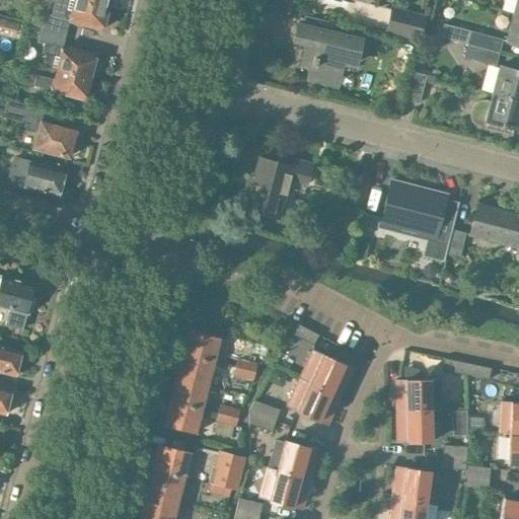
[(105,19),(108,8),(78,0),(57,0),(56,6),(54,5),(51,14),(45,12),(41,27),(64,33),(67,20),(100,29),(103,20),(105,19)]
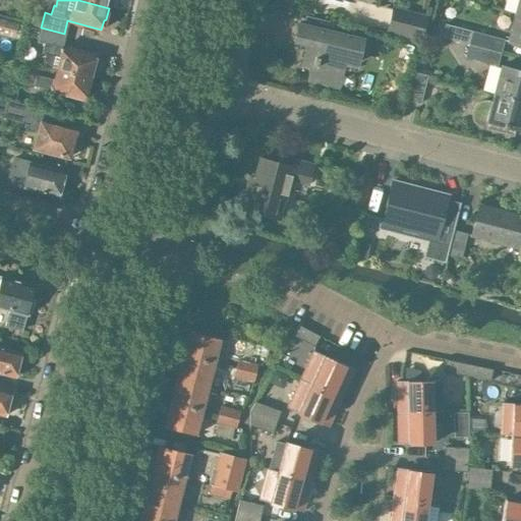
[(78,0),(109,8),(111,0),(78,0)]
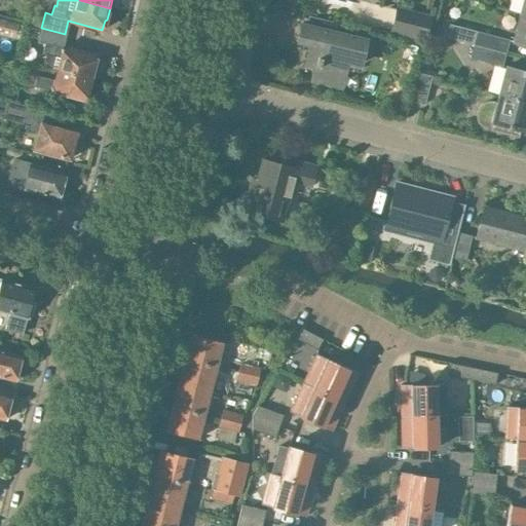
[(428,17),(397,9),(391,31),(423,39),(428,17)]
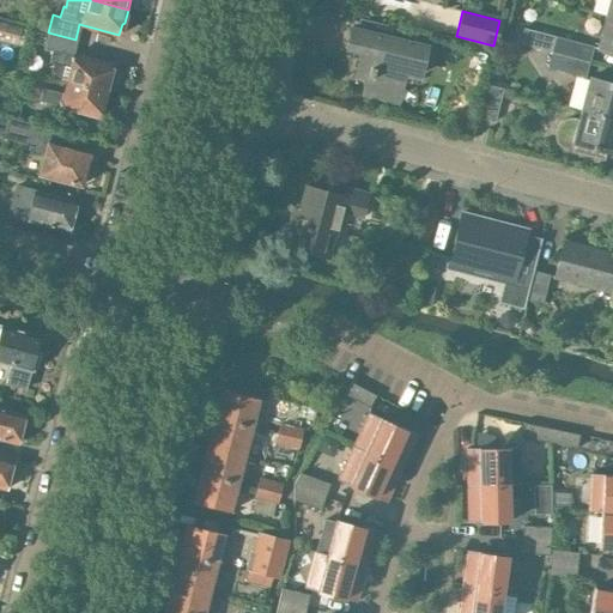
[(612,52),(612,17),(606,16),(598,48),(612,52)]
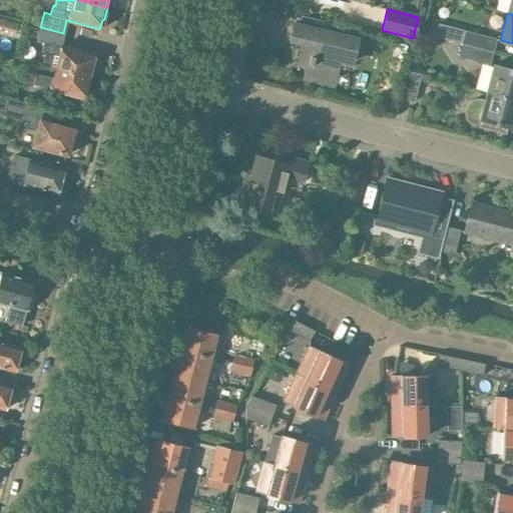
[(17,23),(0,18),(0,29),(15,33),(17,23)]
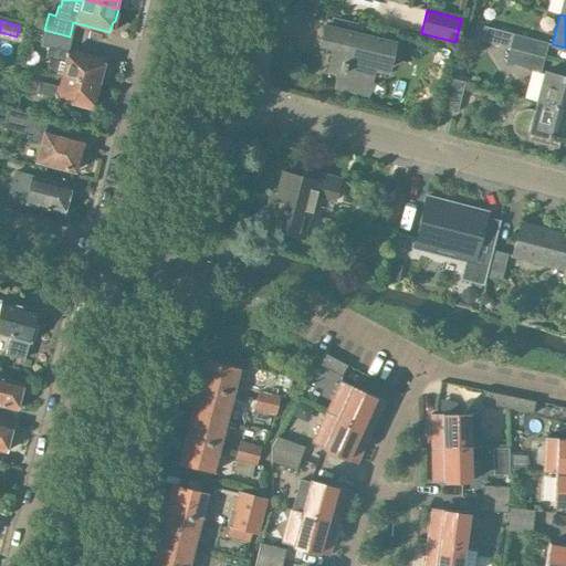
[(396,43),(323,25),(320,43),(334,46),(328,69),(339,72),(336,85),(358,91),(358,93),(367,95),(371,77),(368,76),(370,64),(389,69),(396,43)]
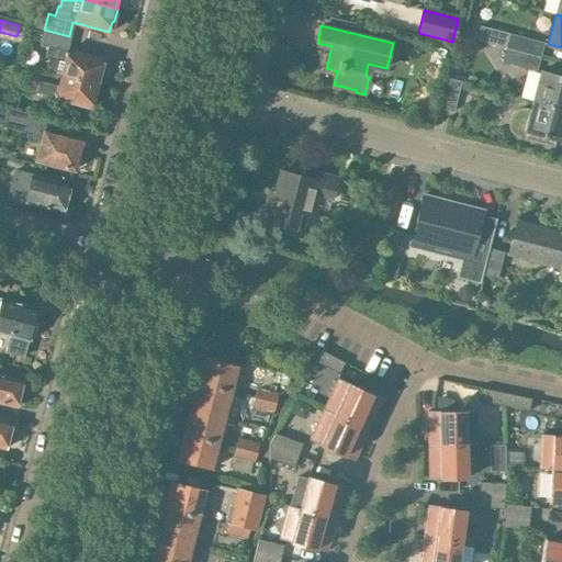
[(540,56),(543,42),(481,25),(476,40),(506,47),(540,56)]
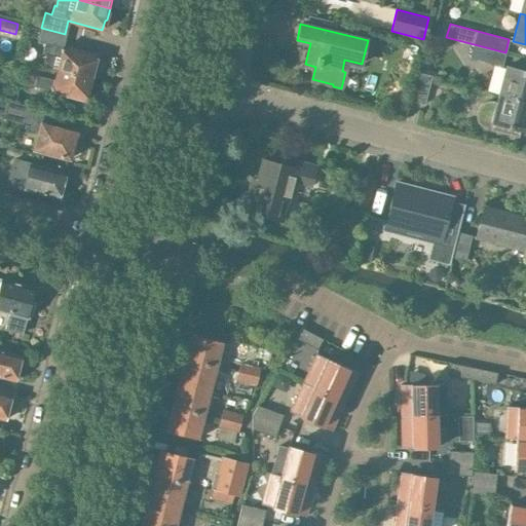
[(61,48),(65,34),(41,28),(37,44),(43,46),(41,55),(44,57),(41,68),(54,71),(90,81),(94,69),(92,66),(95,58),(61,48)]
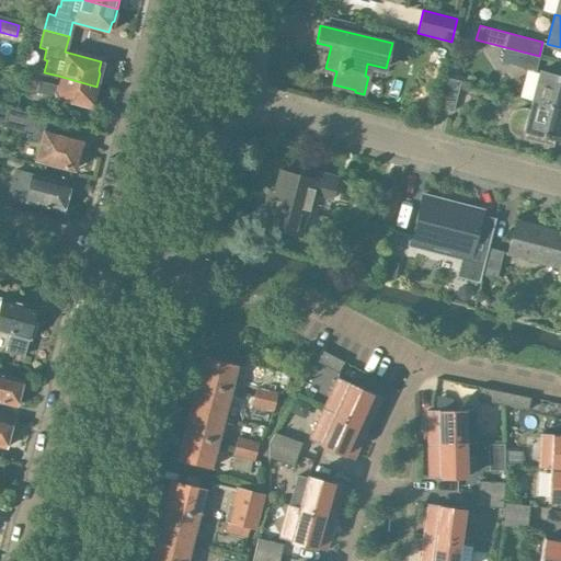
[(536,70),(539,56),(505,47),(502,61),(536,70)]
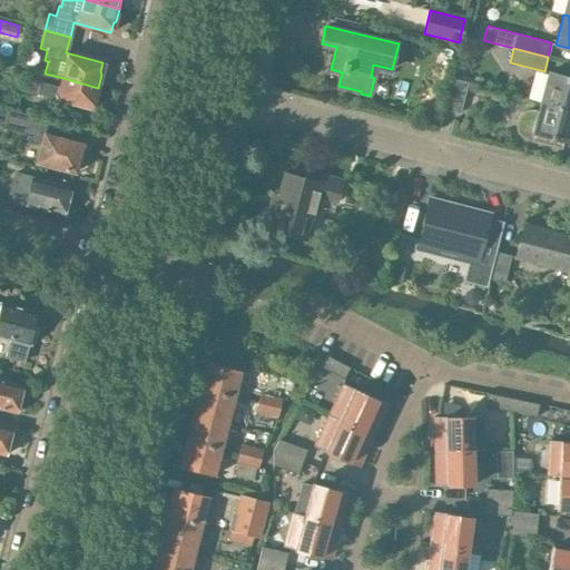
[(569,77),(549,72),(541,101),(569,109),(569,77)]
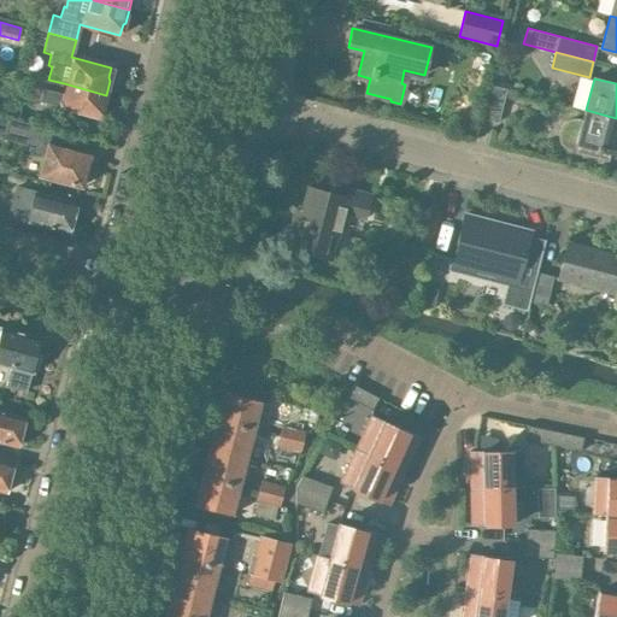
[(104,106),(106,95),(64,83),(60,95),(41,89),(37,103),(97,118),(100,107),(104,106)]
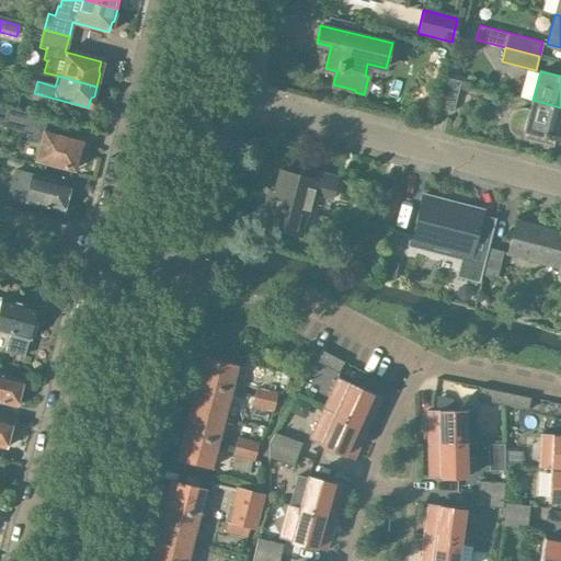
[(454,111),(461,81),(445,77),(437,106),(454,111)]
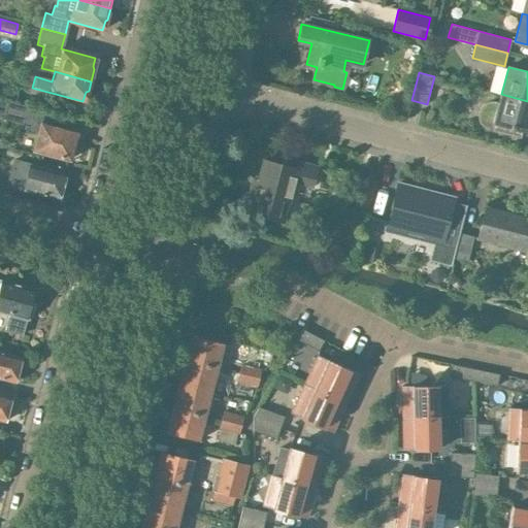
[(527,131),(527,101),(501,94),(499,102),(496,102),(491,101),(486,103),(482,107),(479,112),(479,118),(481,124),(484,128),(489,130),(521,138),(523,130),(527,131)]
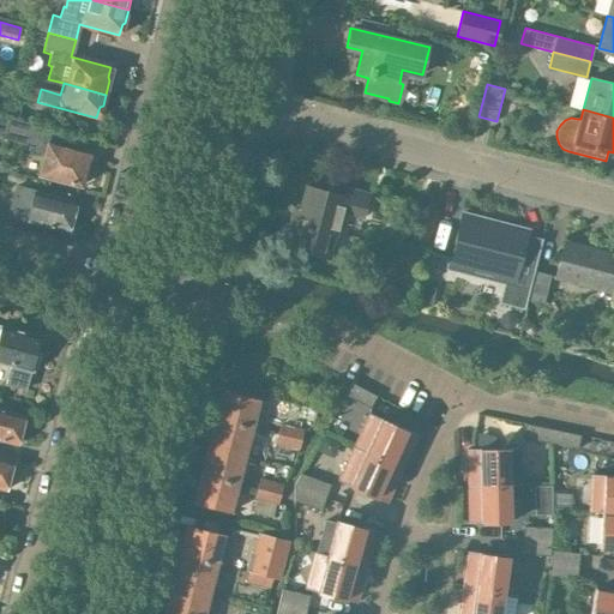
[(42,157),(37,178),(78,188),(79,184),(83,185),(84,178),(80,176),(86,156),(46,145),(49,130),(7,119),(1,140),(31,148),(30,154),(42,157)]
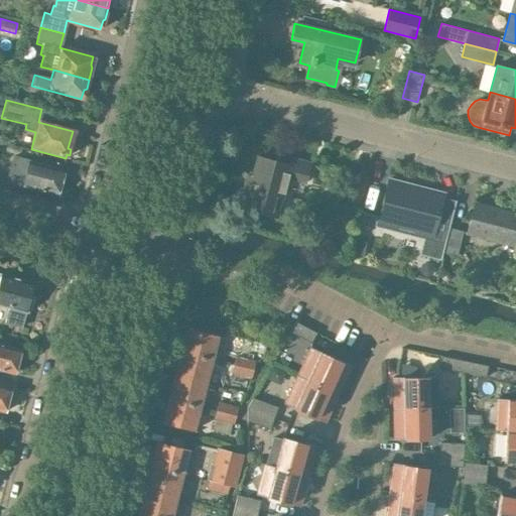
[(285,163),(260,156),(251,187),(245,186),(240,206),(277,216),(288,176),(306,181),(311,162),(287,155),(285,163)]
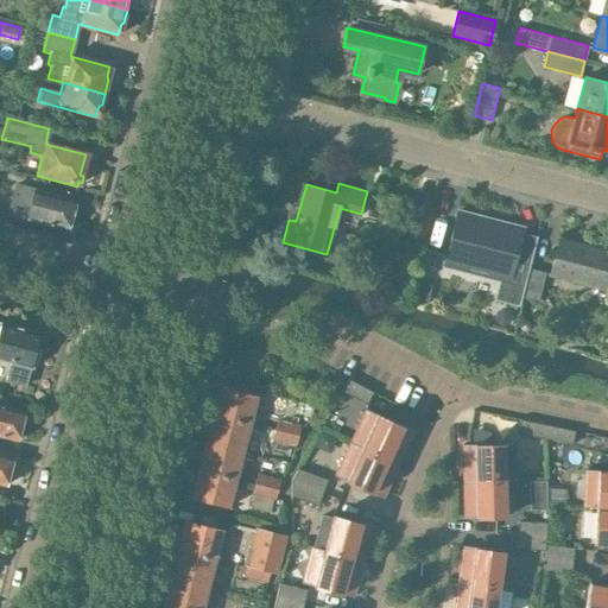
[(73,202),(20,188),(18,200),(30,203),(25,220),(67,230),(68,226),(71,226),(74,215),(70,213),(73,202)]
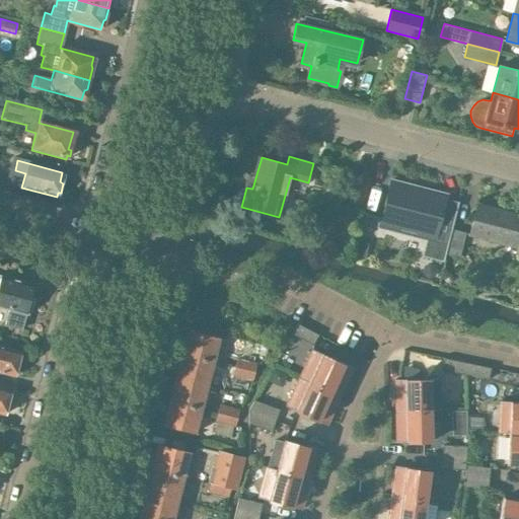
[(390,180),(379,224),(447,241),(448,241),(458,203),(457,202),(457,203),(445,199),(446,195),(390,180)]
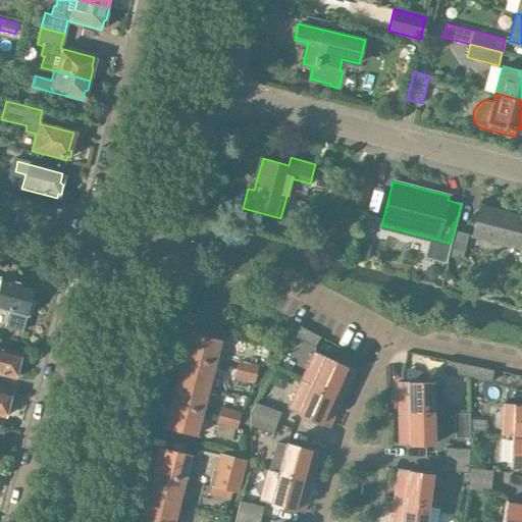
[(521,249),(521,216),(479,206),(471,237),(521,249)]
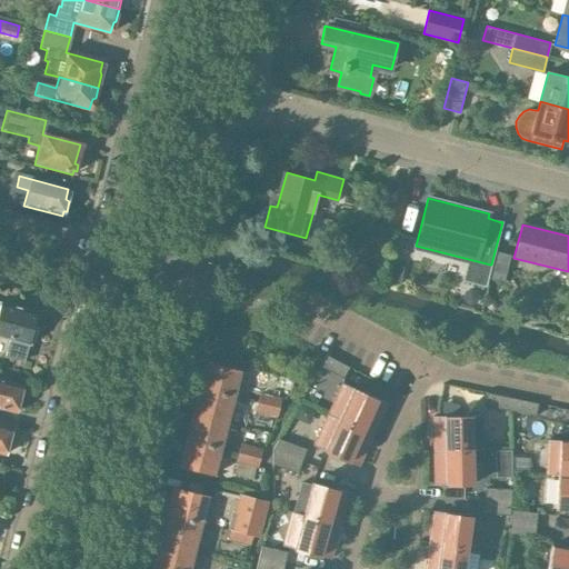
[(497,252),(490,279),(503,282),(510,256),(497,252)]
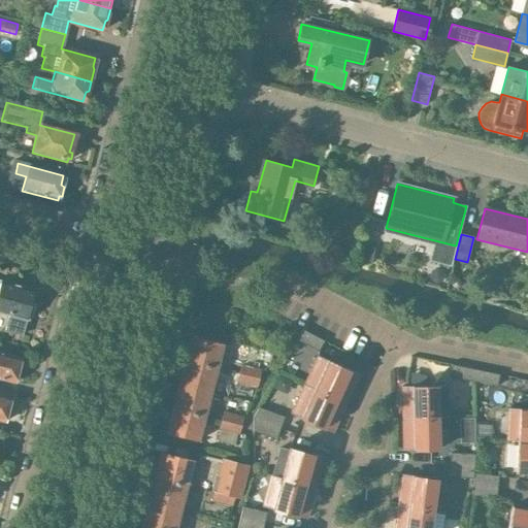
[(33,291),(0,282),(0,311),(8,315),(4,332),(22,336),(27,317),(30,318),(33,304),(30,303),(33,291)]
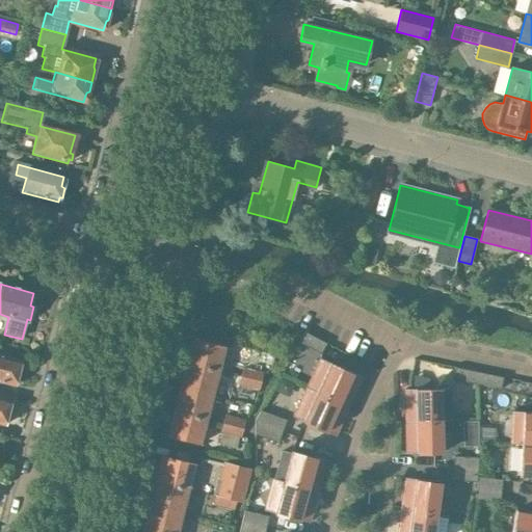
[(321,354),(326,344),(304,331),(299,343),(321,354)]
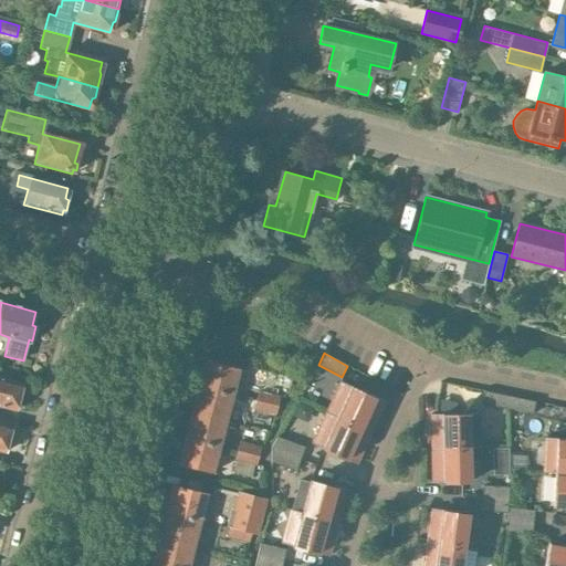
[(239,367),(205,358),(198,385),(232,394),(239,367)]
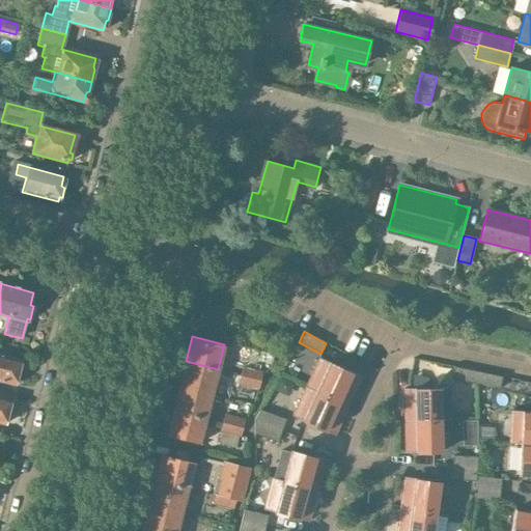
[(22,360),(0,354),(0,381),(16,386),(22,360)]
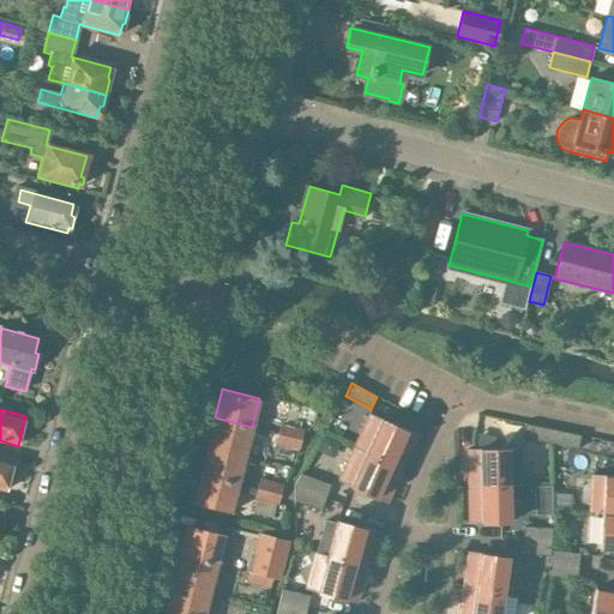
[(417,437),(369,414),(368,415),(369,415),(354,447),(402,470),(402,469),(416,437),(417,437)]
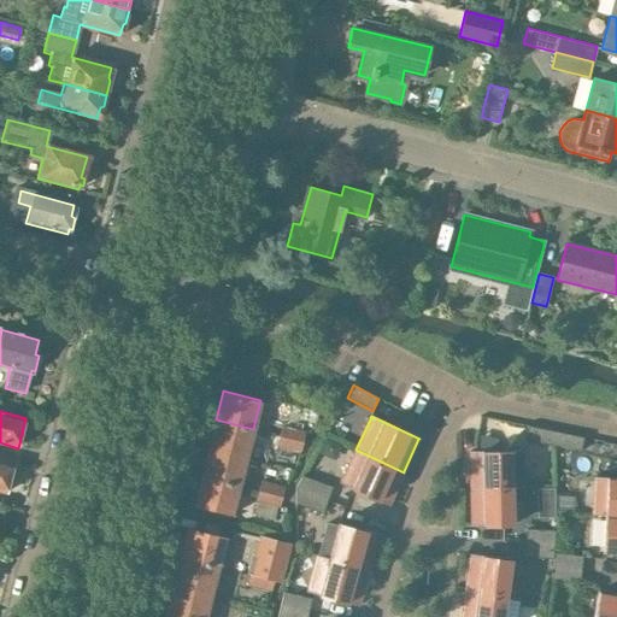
[(246,457),(253,429),(216,419),(209,447),(246,457)]
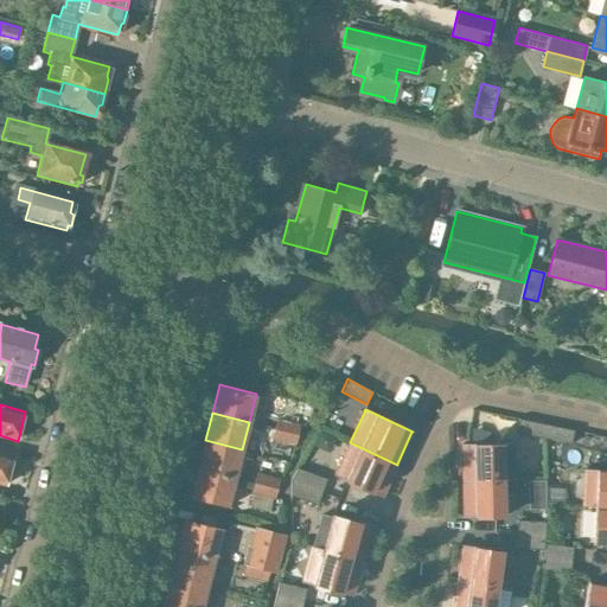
[(544,439),(547,425),(519,420),(516,433),(544,439)]
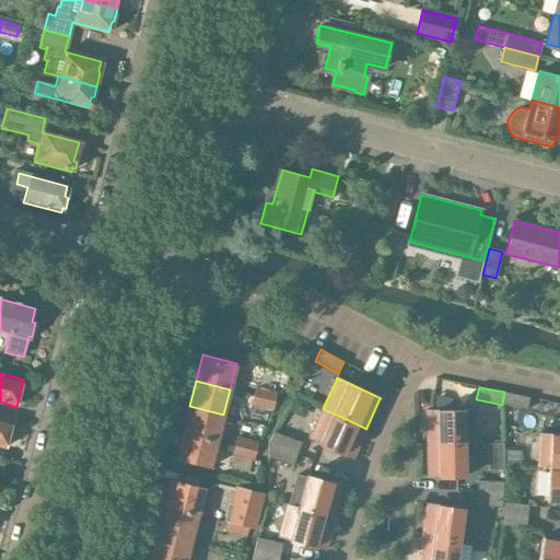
[(255,388),(253,397),(275,401),(277,393),(255,388)]
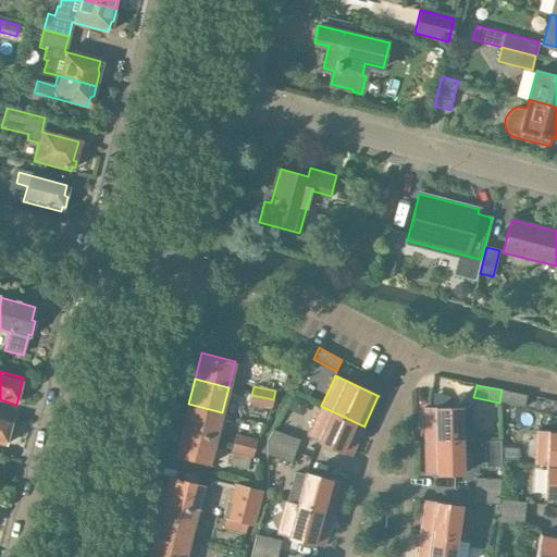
[(271,408),(273,399),(251,395),(249,404),(271,408)]
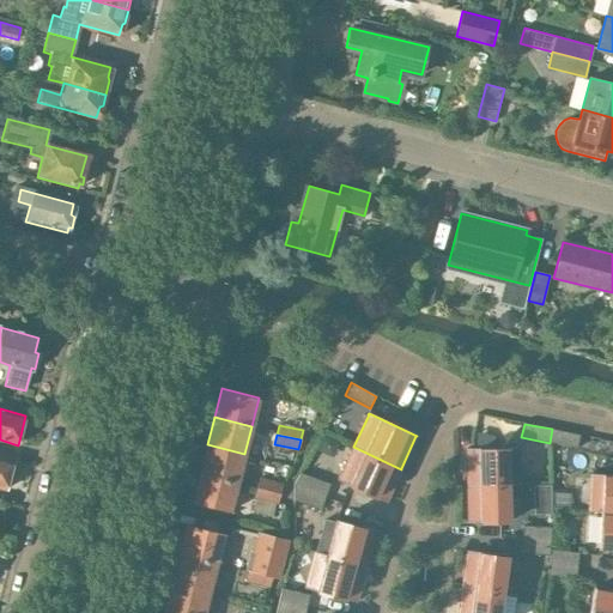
[(237,480),(244,454),(207,444),(200,472),(237,480)]
